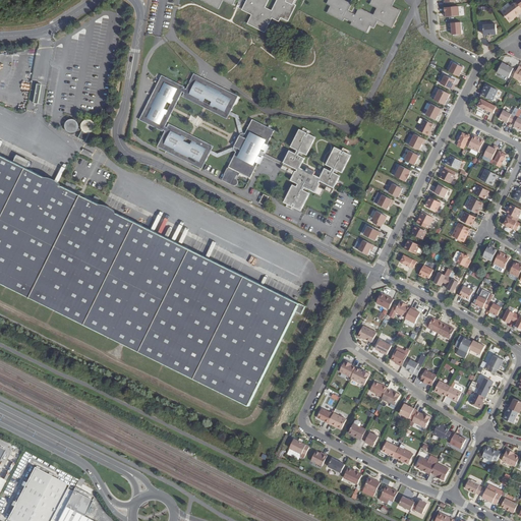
[(288,0),(288,2),(283,0),(279,0),(274,13),(264,8),(267,1),(265,0),(249,0),(245,9),(257,15),(256,17),(253,16),(250,22),(265,30),(272,15),(279,18),(281,15),(288,18),(294,5),(291,4),(293,0),(288,0)]
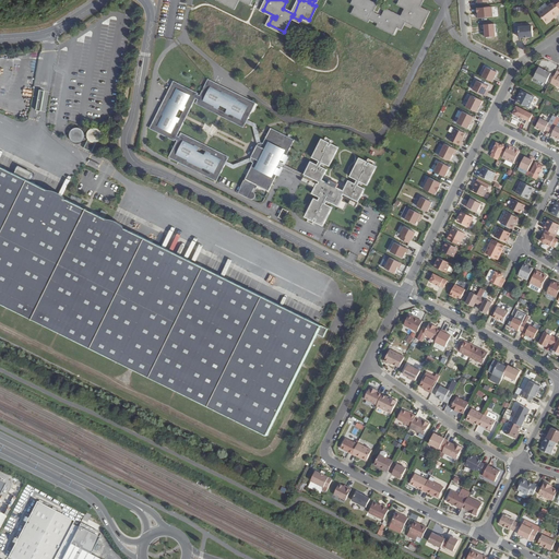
[(401,0),(400,4),(407,8),(402,19),(387,11),(382,19),(371,13),(375,6),(365,0),(354,0),(353,3),(357,6),(354,13),(367,20),(369,16),(380,23),(379,26),(392,33),(396,25),(401,27),(405,20),(420,27),(428,13),(419,9),(418,11),(416,10),(419,3),(420,3),(423,0),(401,0)]
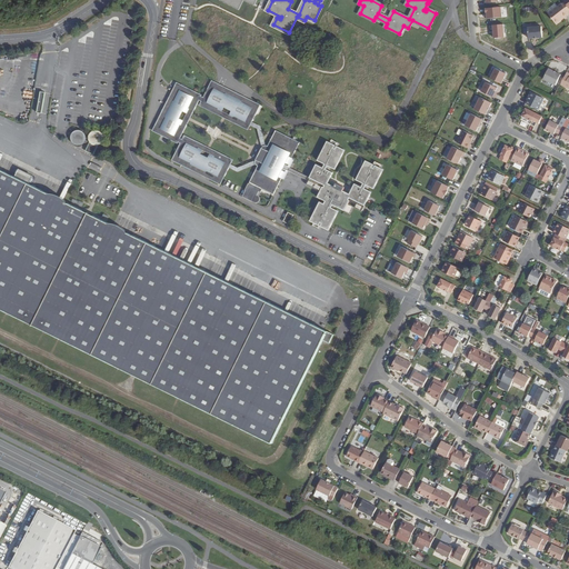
[(568,8),(563,1),(548,13),(556,22),(565,16),(565,17),(568,13),(568,11),(568,10),(568,8)]
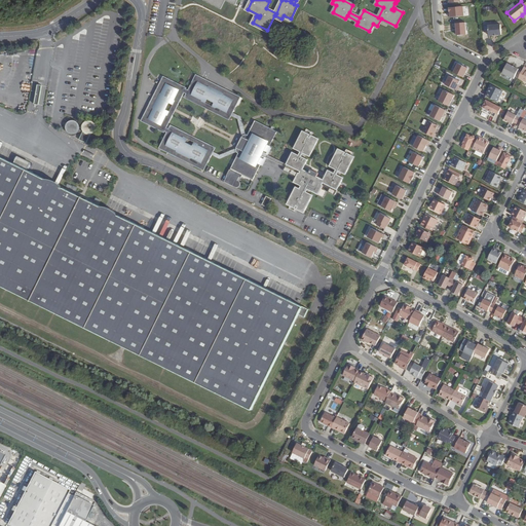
[(450,11),(451,16),(464,15),(463,6),(449,7),(449,11),(450,11)]
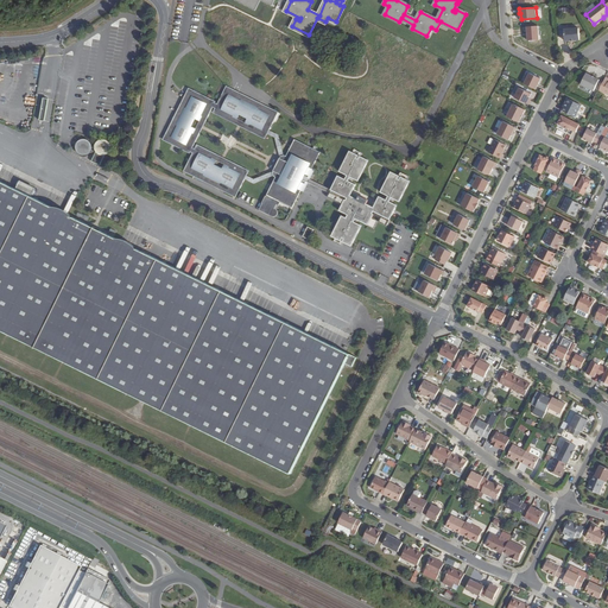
[(529,40),(539,39),(538,26),(525,27),(526,32),(527,32),(529,40)]
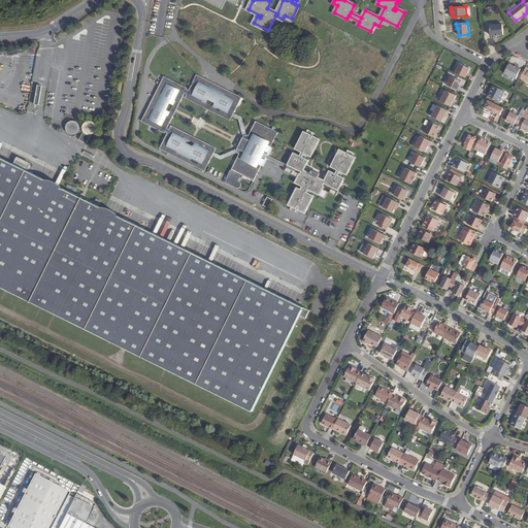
[(485,26),(486,32),(490,31),(491,35),(503,35),(502,24),(485,26)]
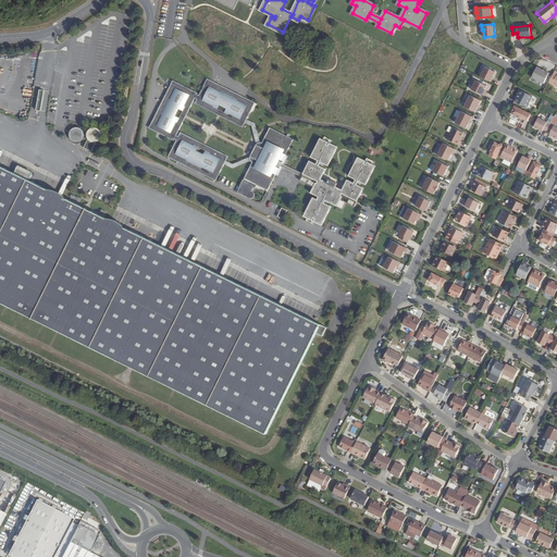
[(480,76),(491,82),(495,72),(485,66),(480,76)]
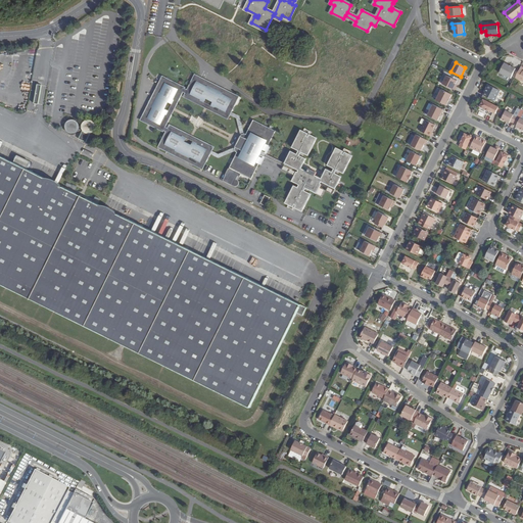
[(505,62),(500,73),(511,78),(516,68),(505,62)]
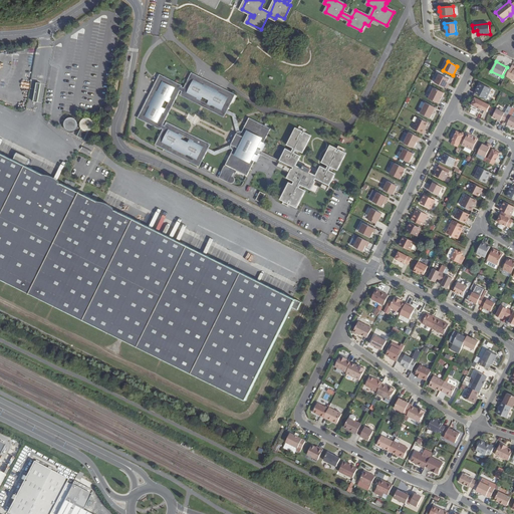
[(229,100),(233,92),(194,73),(190,81),(187,80),(184,87),(190,90),(186,97),(197,103),(199,99),(198,96),(202,95),(202,96),(209,100),(210,99),(212,103),(209,104),(207,108),(218,114),(222,106),(228,109),(231,102),(229,100)]
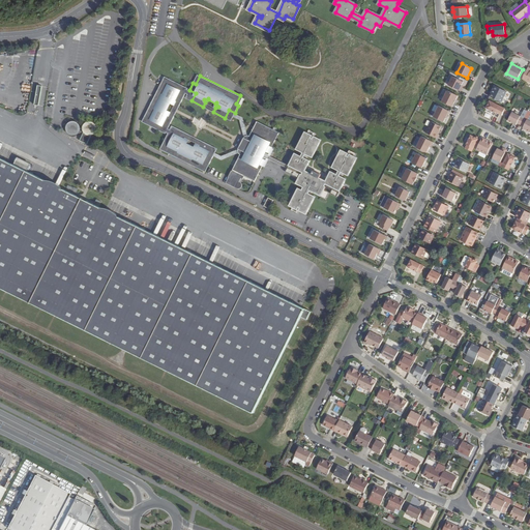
[(452,77),(448,85),(460,91),(462,87),(461,87),(462,85),(463,82),(452,77)]
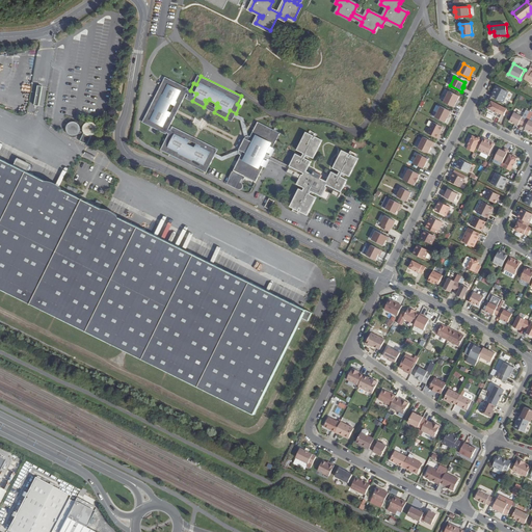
[(171,83),(163,79),(143,120),(151,124),(150,126),(158,130),(161,124),(168,128),(175,116),(169,114),(167,114),(166,111),(167,111),(171,104),(170,102),(175,101),(176,104),(180,106),(185,95),(178,90),(181,84),(173,80),(171,83)]
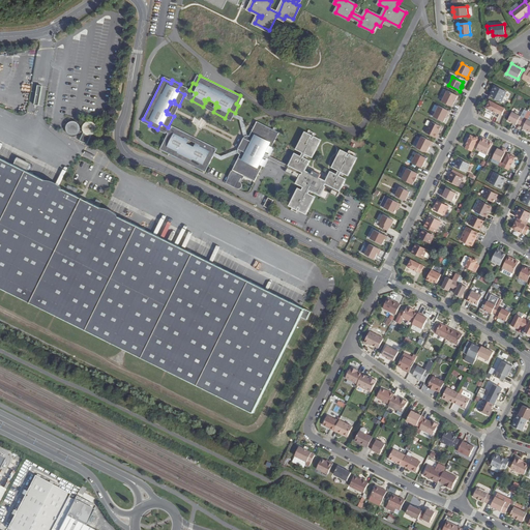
[(187,89),(187,88),(180,84),(177,90),(184,94),(186,90),(188,91),(185,98),(192,100),(196,93),(189,90),(187,89)]
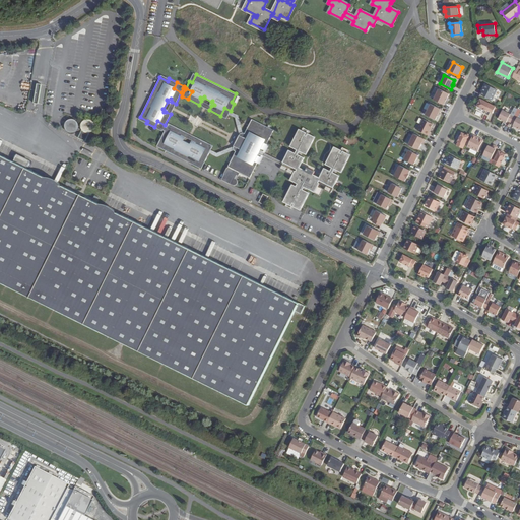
[(482,91),(480,94),(493,101),(498,90),(485,84),(483,87),(484,88),(483,91),(482,91)]
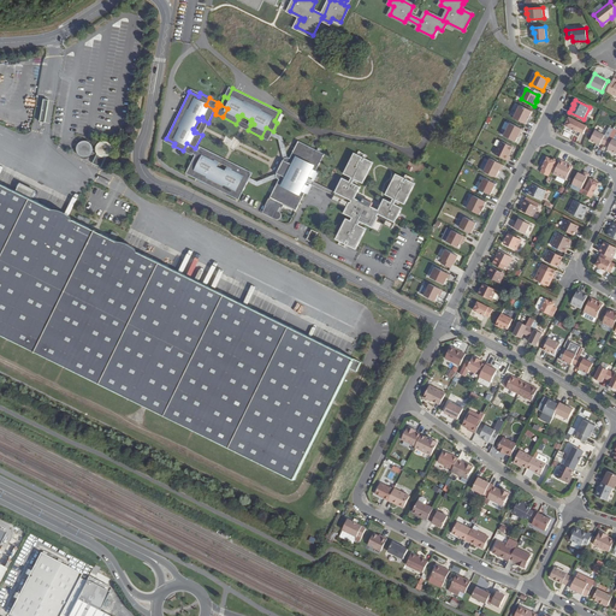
[(520,105),(514,118),(526,124),(528,119),(527,119),(529,116),(532,111),(520,105)]
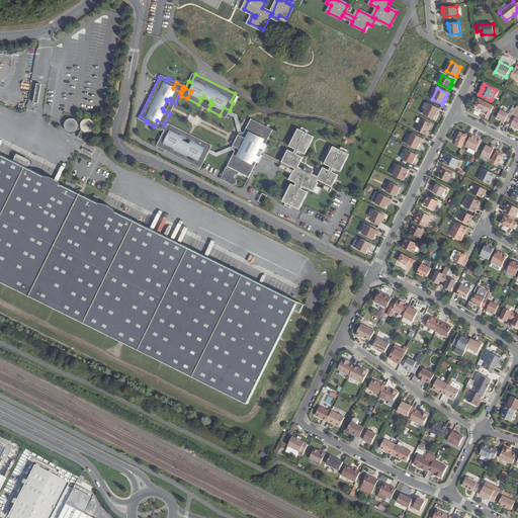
[(199,97),(200,100),(198,104),(208,109),(210,105),(213,104),(211,100),(210,101),(203,97),(203,96),(199,97)]
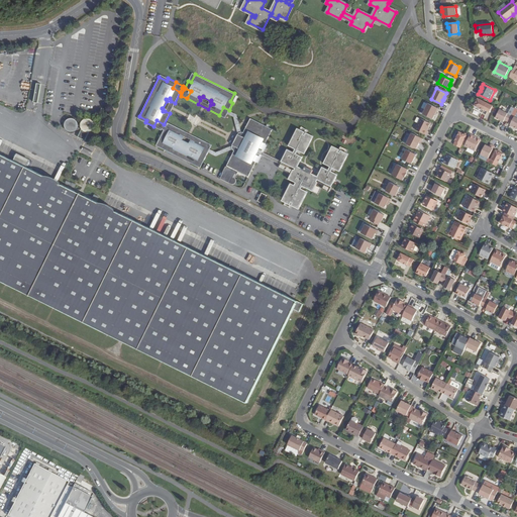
[(163,111),(165,111),(170,113),(175,103),(171,101),(170,98),(166,99),(167,101),(163,108),(162,108),(163,111)]
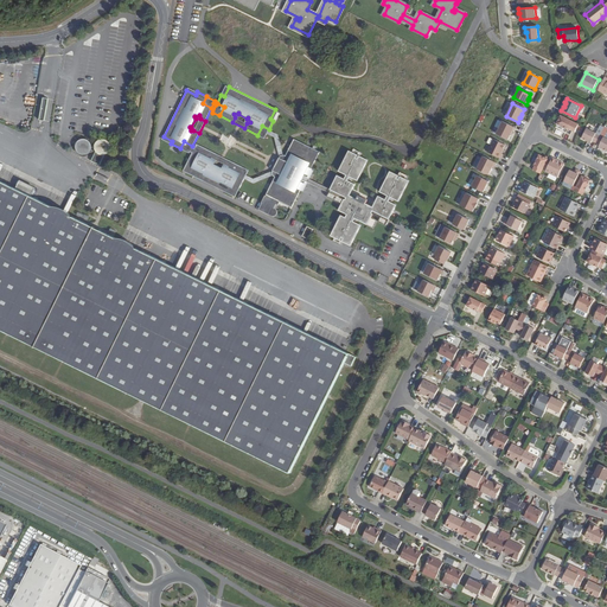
[(576,123),(561,115),(561,116),(560,119),(557,123),(568,129),(568,128),(575,132),(579,125),(576,123)]
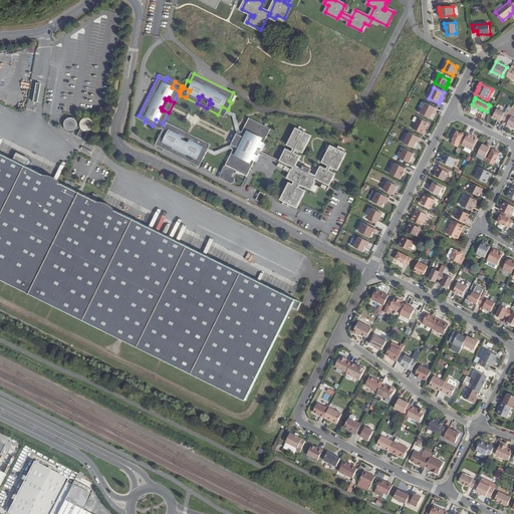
[(421,113),(431,118),(434,111),(436,107),(426,102),(421,113)]
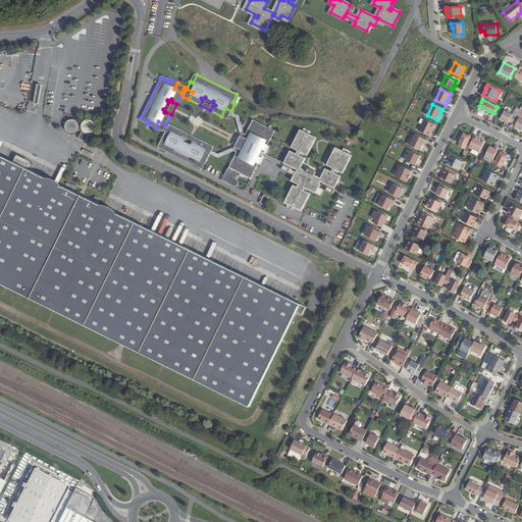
[(221,116),(227,119),(231,111),(225,108),(221,116)]
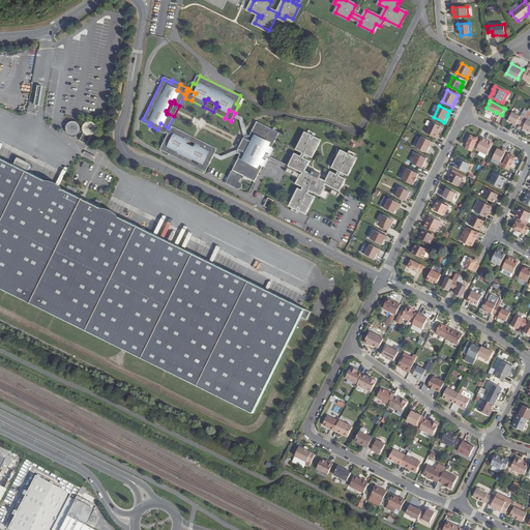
[(512,113),(508,121),(517,125),(518,123),(521,125),(524,118),(512,113)]
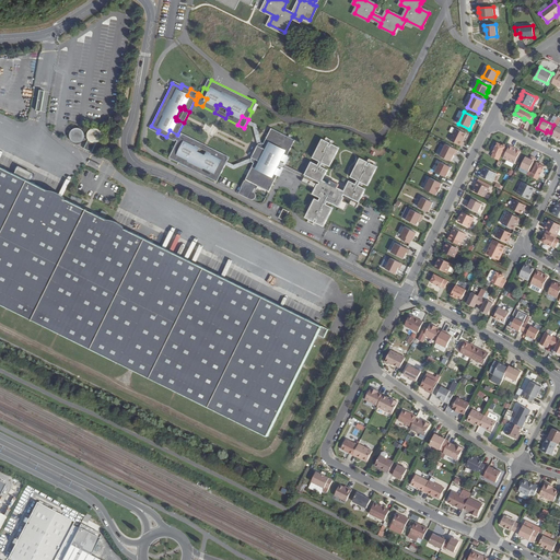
[(553,125),(550,132),(553,133),(552,136),(559,139),(559,128),(557,126),(553,125)]
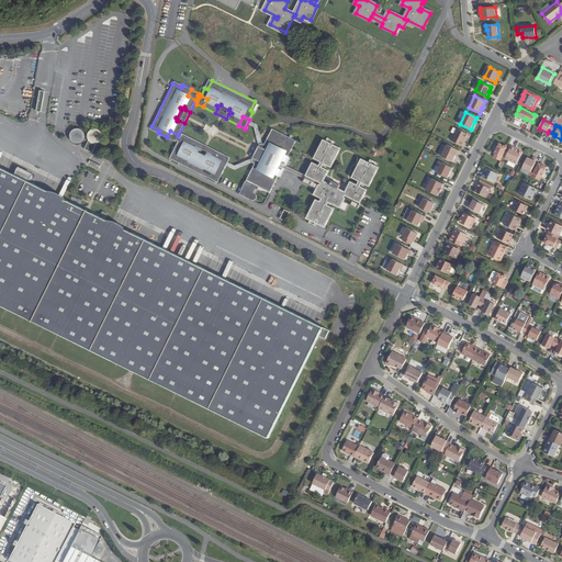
[(72,131),(71,132),(71,134),(70,135),(70,136),(70,137),(71,139),(72,141),(74,142),(75,143),(76,143),(78,144),(80,143),(82,143),(83,142),(85,141),(85,139),(86,138),(86,137),(86,135),(86,134),(85,133),(85,132),(83,131),(82,130),(81,130),(80,128),(79,128),(78,128),(77,128),(76,128),(75,130),(74,130),(72,131)]
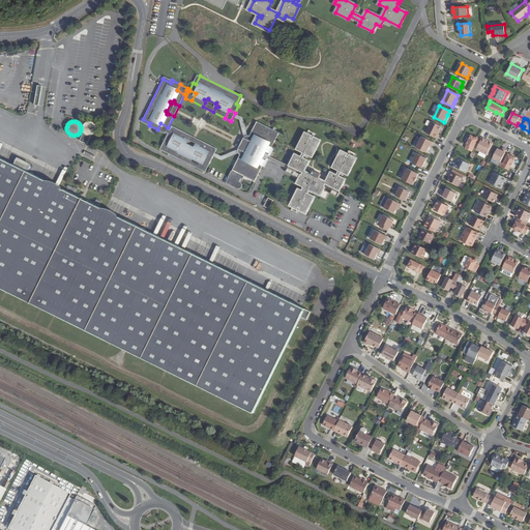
[(90,136),(91,136),(92,136),(94,135),(95,134),(96,131),(97,129),(97,128),(97,126),(96,125),(95,124),(94,123),(93,122),(92,121),(90,121),(88,121),(87,122),(86,123),(85,124),(84,125),(83,127),(83,128),(83,129),(83,130),(84,133),(85,134),(86,135),(87,135),(88,136),(89,136),(90,136)]
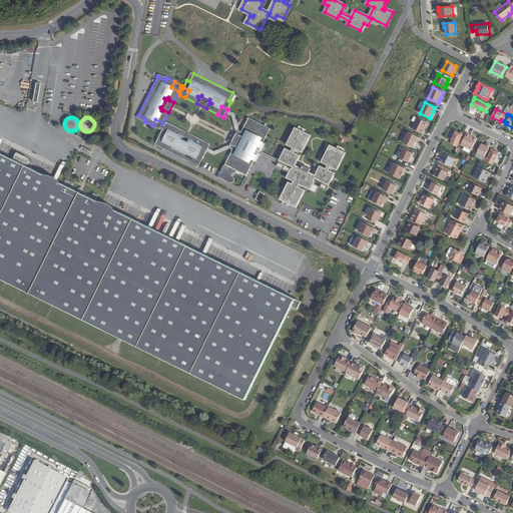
[(260,149),(271,128),(248,117),(239,135),(236,133),(230,144),(234,145),(225,163),(225,164),(225,165),(224,165),(221,171),(218,177),(230,182),(231,182),(232,182),(233,182),(233,181),(234,181),(234,180),(234,179),(234,178),(234,177),(233,176),(232,175),(233,172),(235,173),(236,170),(235,170),(235,169),(247,174),(258,152),(279,163),(277,166),(290,172),(287,177),(295,181),(293,183),(289,181),(280,199),(289,203),(290,200),(291,201),(290,204),(297,207),(306,190),(300,187),(301,184),(312,189),(316,181),(316,180),(315,180),(316,178),(323,181),(322,184),(321,186),(328,189),(336,173),(330,170),(331,166),(338,170),(347,152),(339,149),(338,151),(337,151),(338,148),(331,144),(322,162),(328,165),(327,168),(321,165),(316,174),(310,172),(312,168),(304,164),(303,168),(297,165),(301,155),(295,152),(297,149),(303,152),(312,135),(304,131),(303,134),(302,133),(303,131),(296,127),(287,144),(294,147),(292,151),(286,148),(280,159),(260,149)]
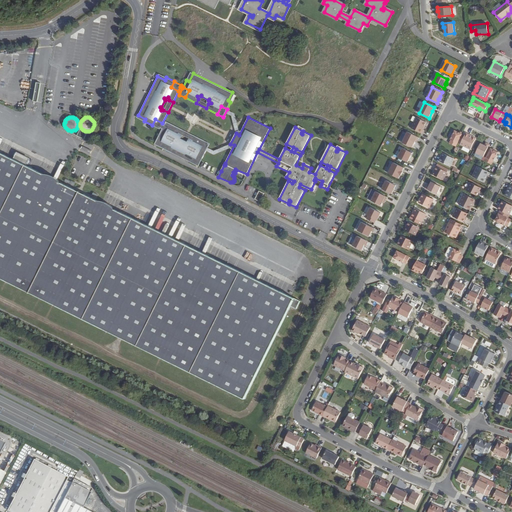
[(417,117),(411,128),(422,133),(424,130),(423,129),(426,122),(417,117)]
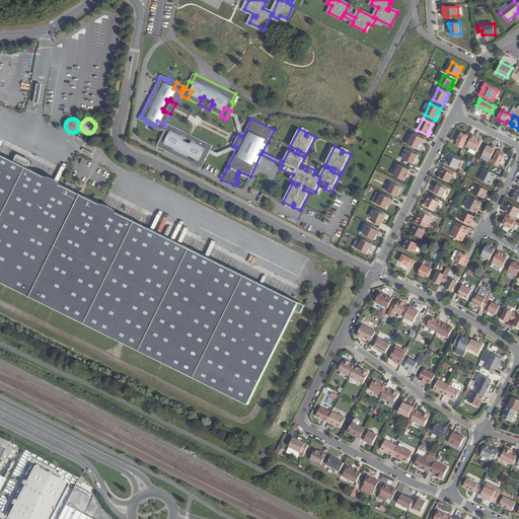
[(164,130),(162,129),(164,125),(157,121),(154,127),(161,131),(162,130),(164,131),(170,134),(173,126),(168,123),(164,130)]
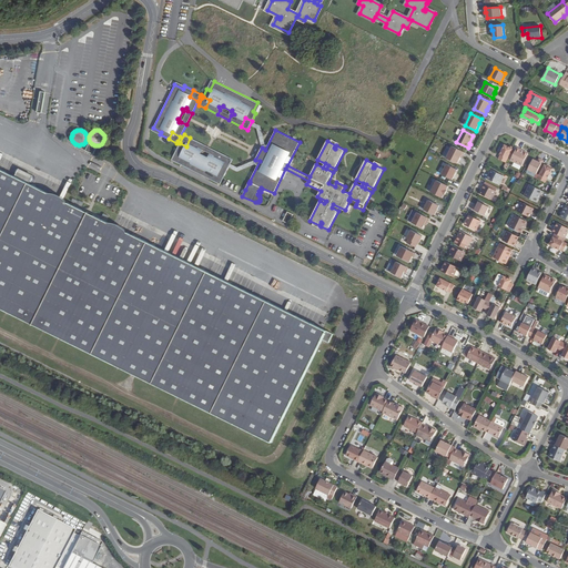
[(178,153),(174,161),(217,183),(221,174),(224,176),(229,168),(222,164),(226,155),(213,150),(211,154),(212,158),(209,159),(208,158),(201,153),(199,154),(198,150),(201,149),(203,144),(190,138),(186,146),(180,143),(175,151),(178,153)]
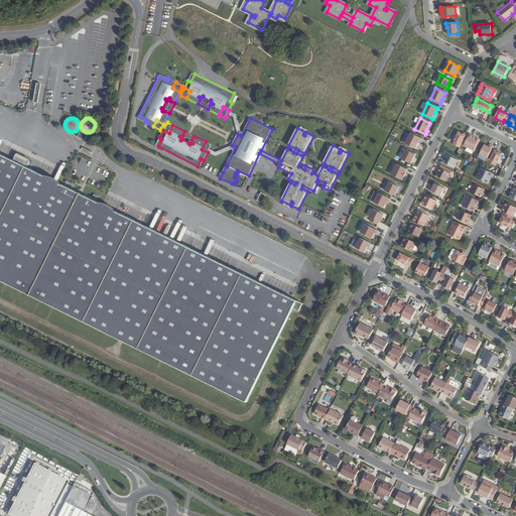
[(82,129),(78,137),(85,140),(89,132),(88,132),(87,132),(86,132),(85,131),(84,131),(83,130),(82,129)]
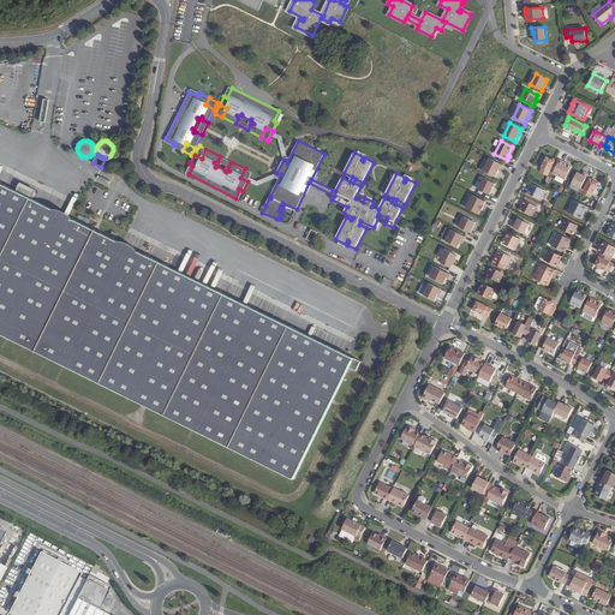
[(228,167),(231,162),(220,156),(218,161),(214,162),(215,167),(218,166),(225,171),(226,172),(230,171),(228,167)]
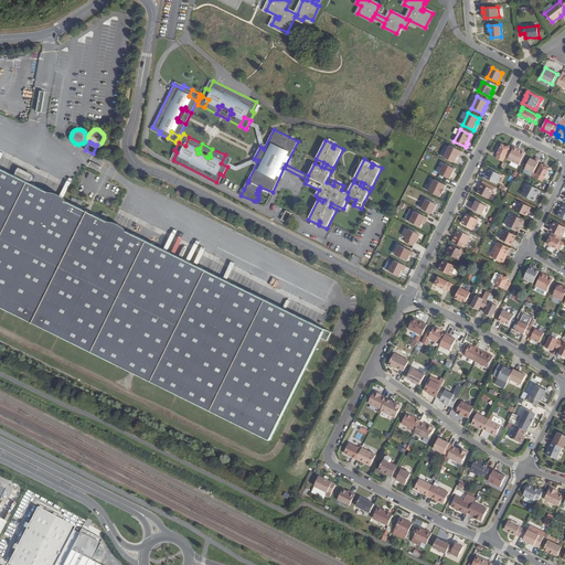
[(498,155),(497,158),(503,162),(510,148),(509,148),(507,147),(502,145),(498,155)]
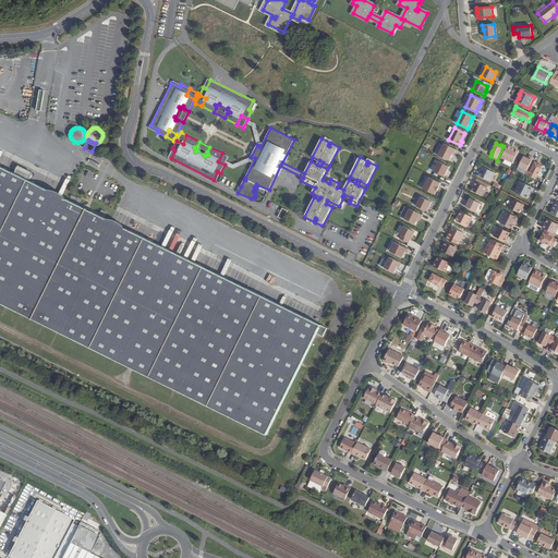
[(438,155),(449,160),(452,154),(453,154),(456,149),(444,144),(438,155)]
